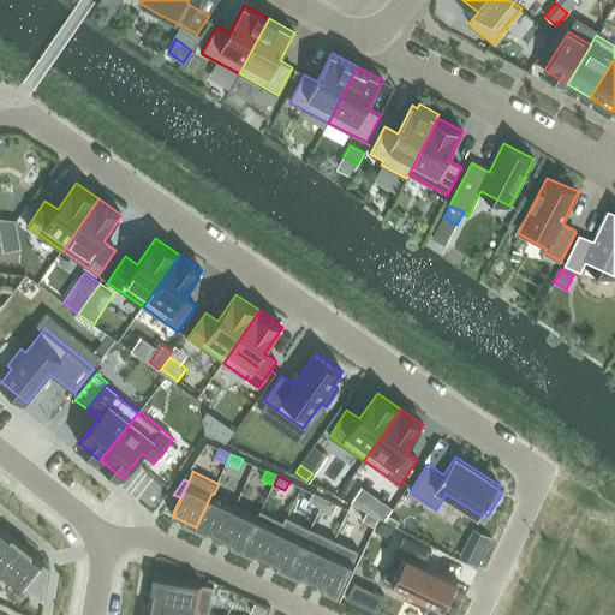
[(314,493),(309,502),(321,507),(326,499),(314,493)]
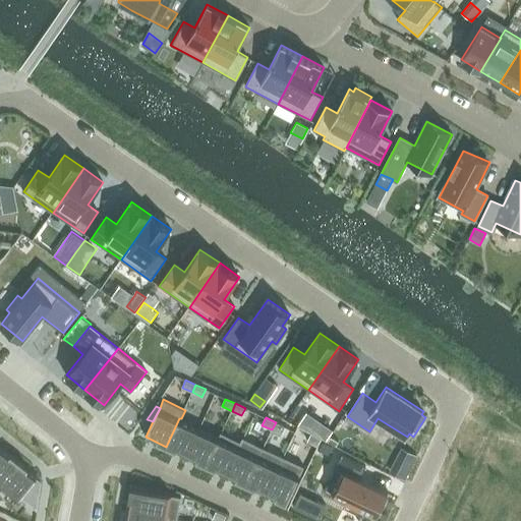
[(179,418),(166,447),(186,456),(199,427),(181,418),(179,418)]
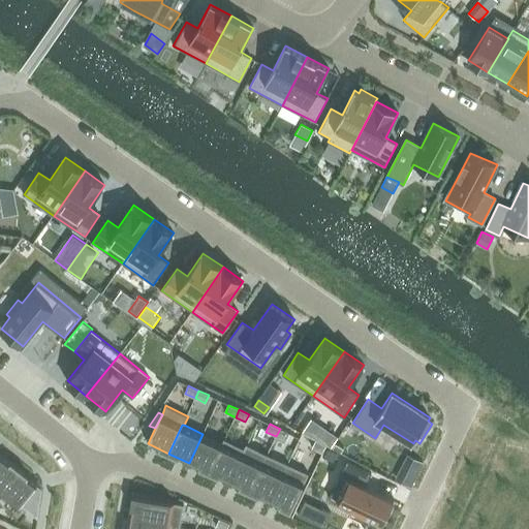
[(280,429),(276,436),(286,441),(289,434),(280,429)]
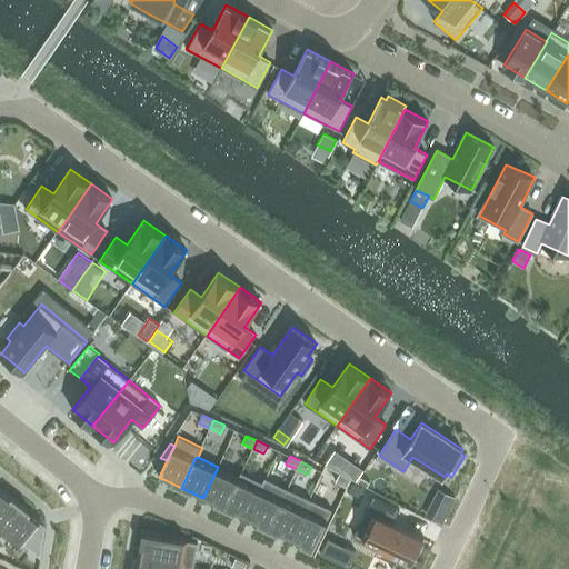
[(365,470),(355,463),(347,476),(357,481),(365,470)]
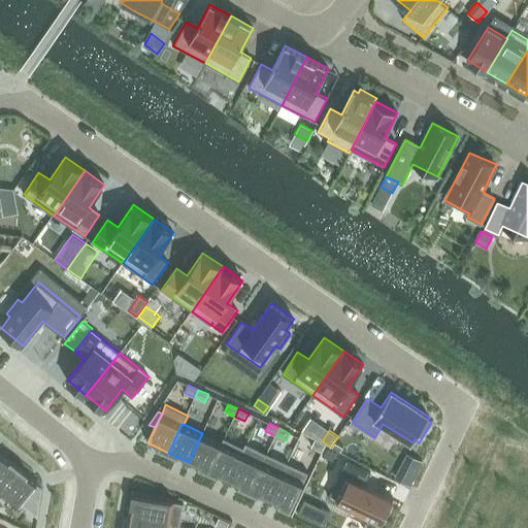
[(202,433),(189,462),(208,472),(222,443),(222,442),(202,433)]
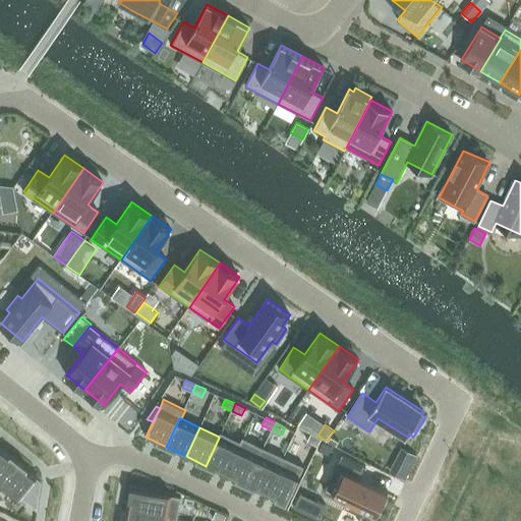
[(219,438),(206,466),(226,475),(241,443),(239,442),(221,432),(219,437),(219,438)]
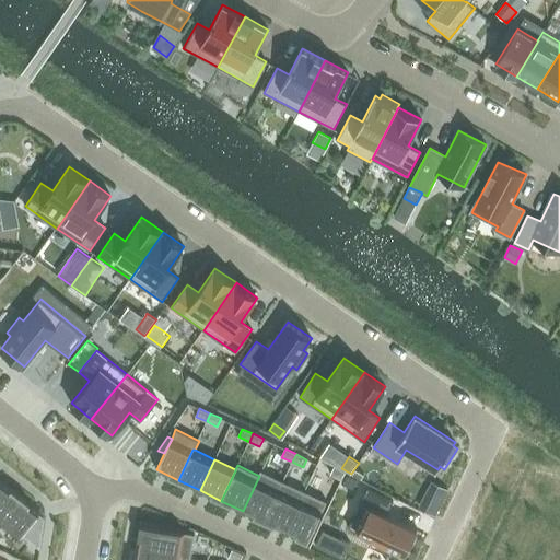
[(335,466),(330,474),(340,479),(345,471),(335,466)]
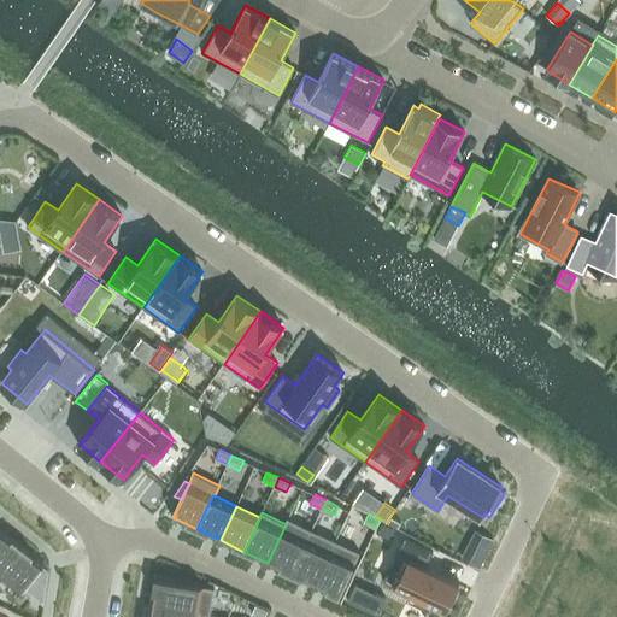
[(286,524),(268,563),(292,574),(312,530),(286,518),(283,523),(286,524)]
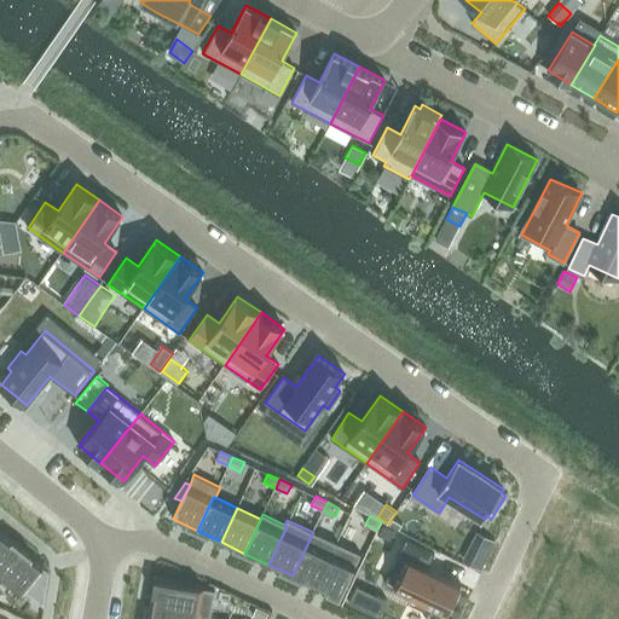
[(383,525),(379,536),(391,541),(395,531),(383,525)]
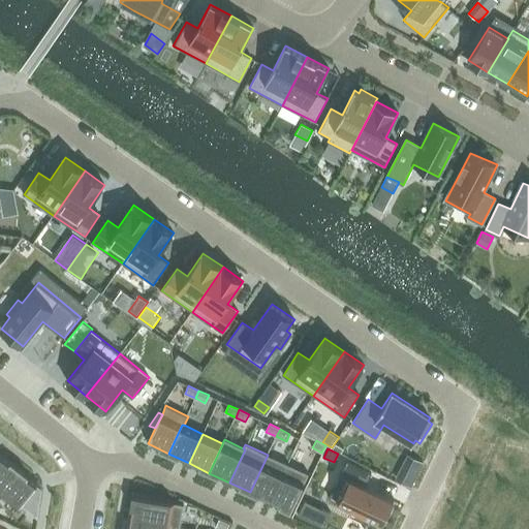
[(3,455),(0,458),(0,493),(0,494),(21,468),(3,455)]
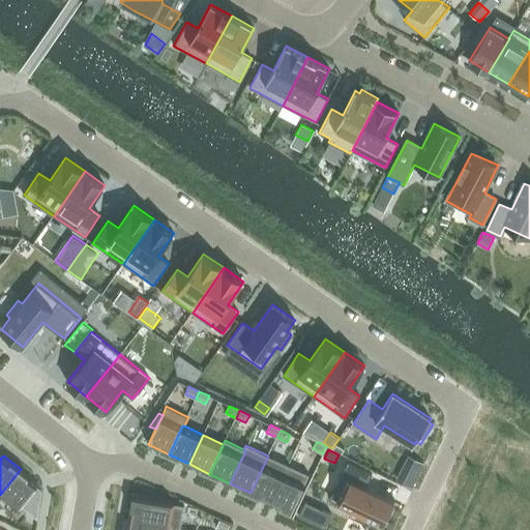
[(268,455),(251,493),(270,503),(289,465),(268,455)]
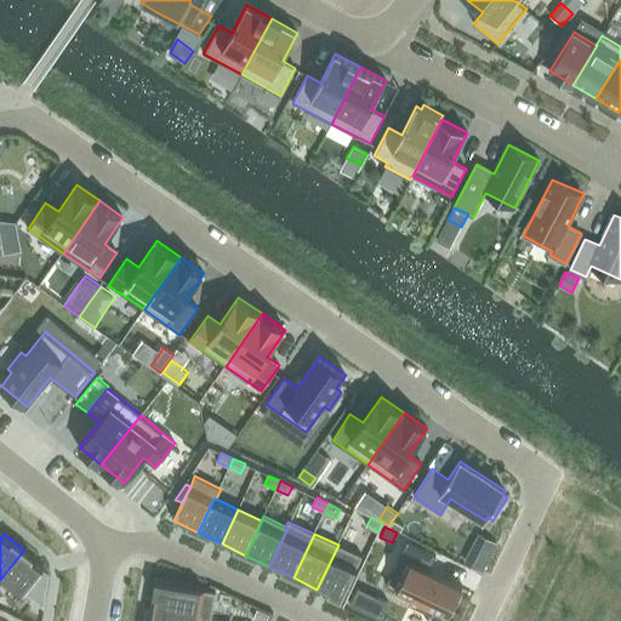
[(408,541),(386,585),(414,598),(411,604),(431,614),(433,608),(449,616),(463,586),(429,569),(437,554),(408,541)]
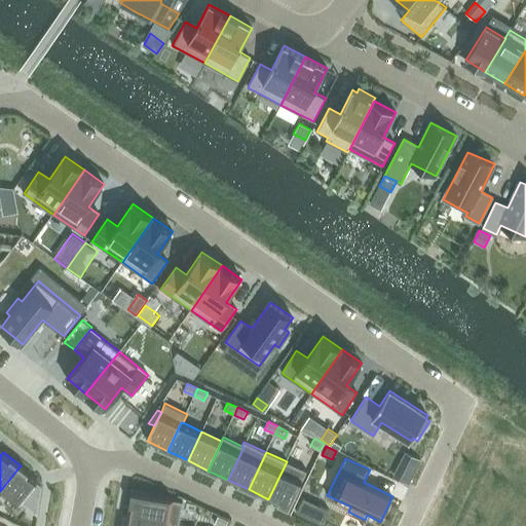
[(287,461),(268,499),(289,509),(307,471),(287,461)]
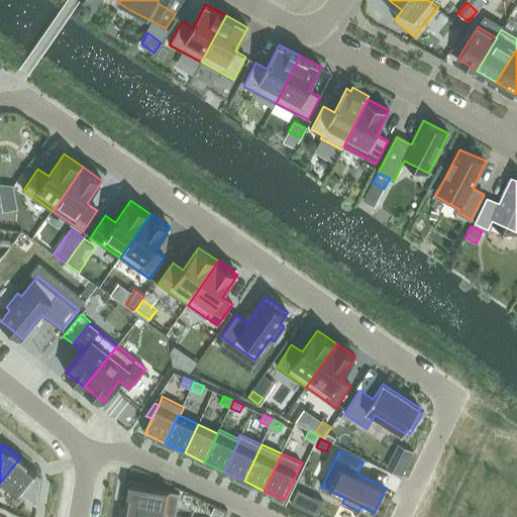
[(20,457),(0,483),(17,497),(37,472),(20,457)]
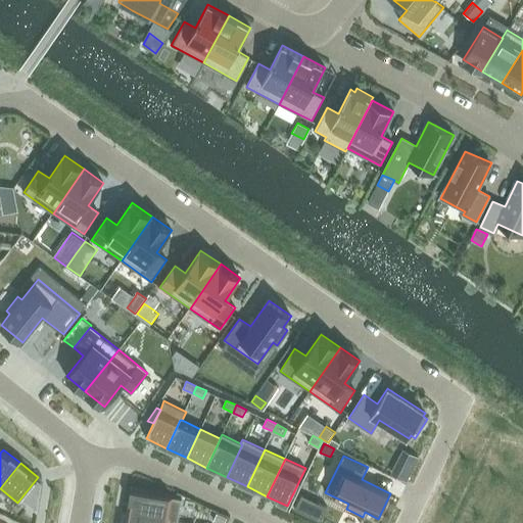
[(131,489),(127,512),(178,521),(182,498),(131,489)]
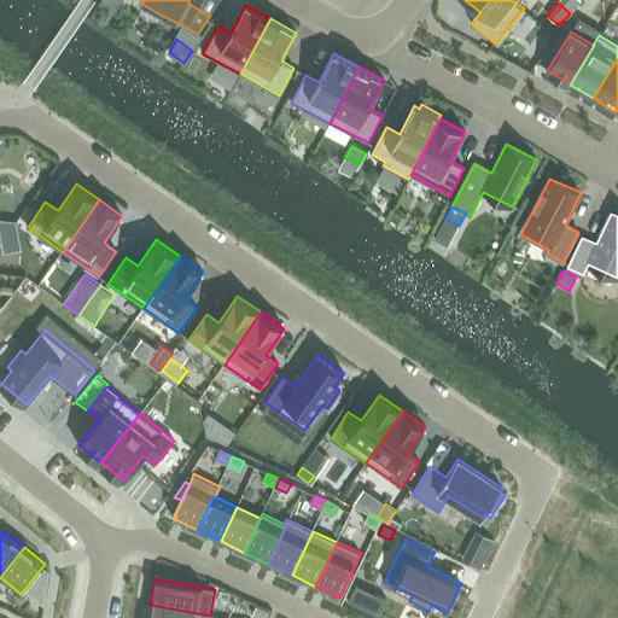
[(356,586),(348,601),(379,616),(386,600),(356,586)]
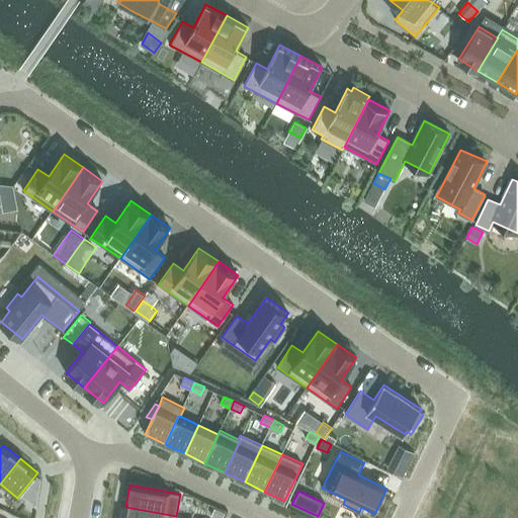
[(125,507),(123,517),(175,517),(176,516),(125,507)]
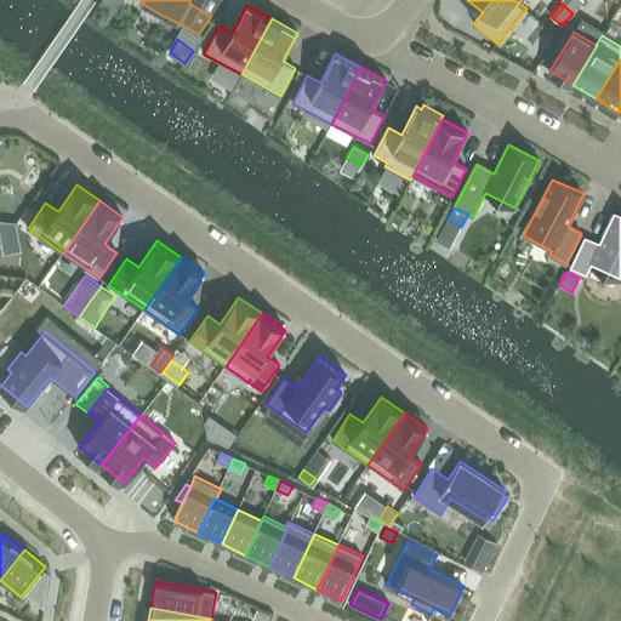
[(258,609),(254,619),(260,620),(266,620),(269,614),(258,609)]
